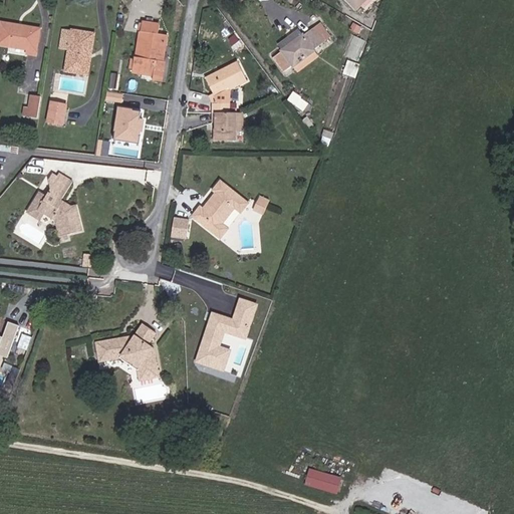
[(25,51),(36,53),(43,27),(4,18),(0,34),(0,40),(26,46),(25,51)]
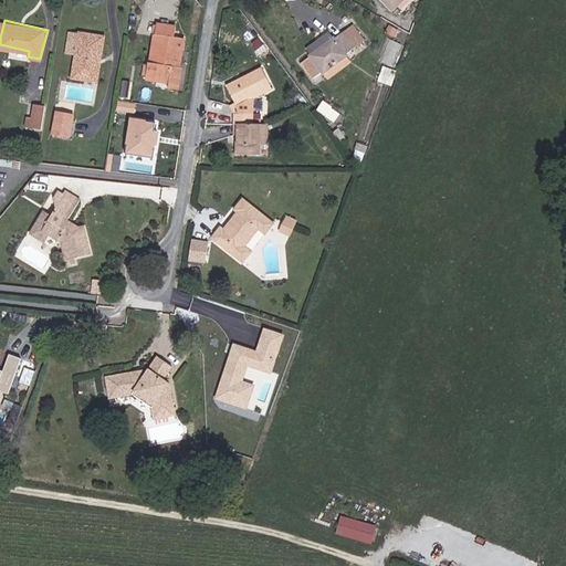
[(173,48),(184,50),(185,41),(175,39),(177,29),(158,24),(156,38),(159,39),(157,55),(161,55),(159,65),(150,64),(148,63),(146,81),(166,85),(165,93),(175,95),(179,69),(170,67),(173,48)]
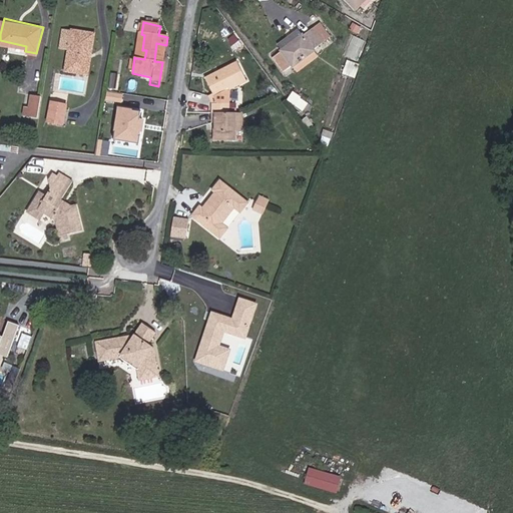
[(78,65),(88,67),(95,36),(64,29),(61,45),(70,47),(65,68),(77,71),(78,65)]
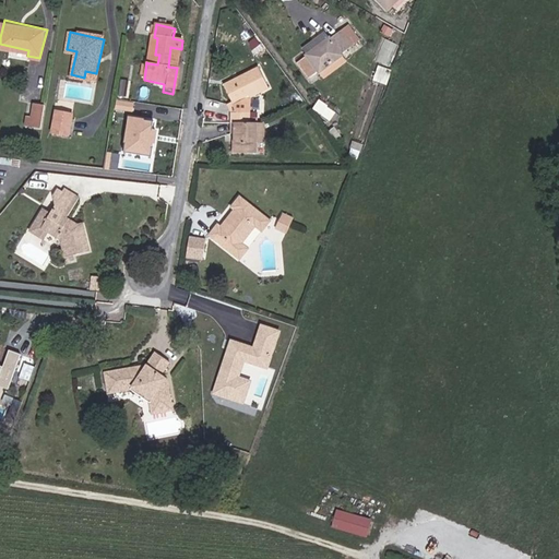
[(307,78),(337,56),(334,52),(345,45),(337,35),(329,42),(325,38),(294,60),(307,78)]
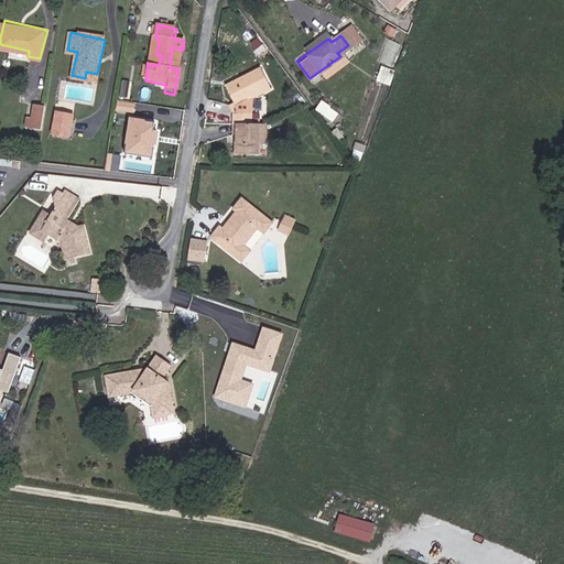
[(161,55),(156,55),(159,39),(155,38),(150,64),(159,65),(161,55)]
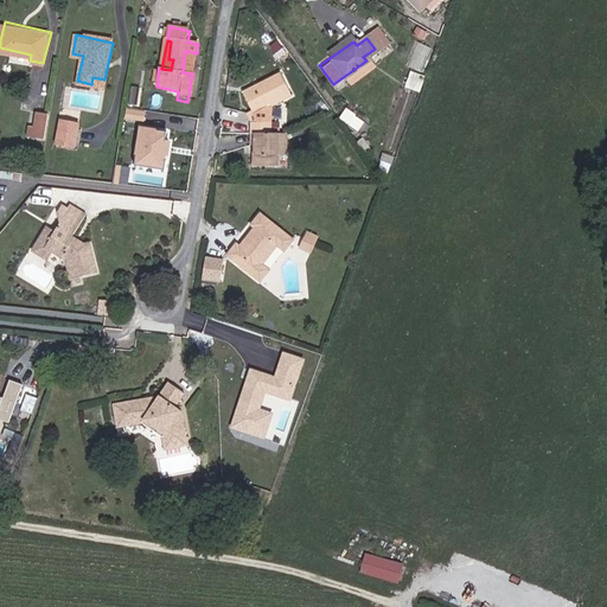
[(410,64),(425,69),(433,48),(419,43),(410,64)]
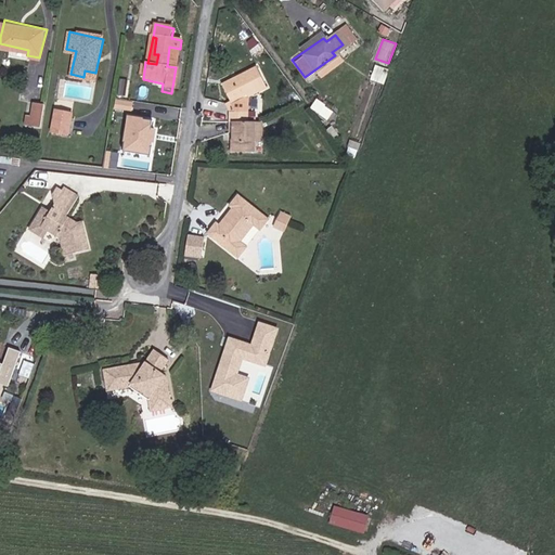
[(167,66),(176,67),(180,49),(169,47),(167,66)]
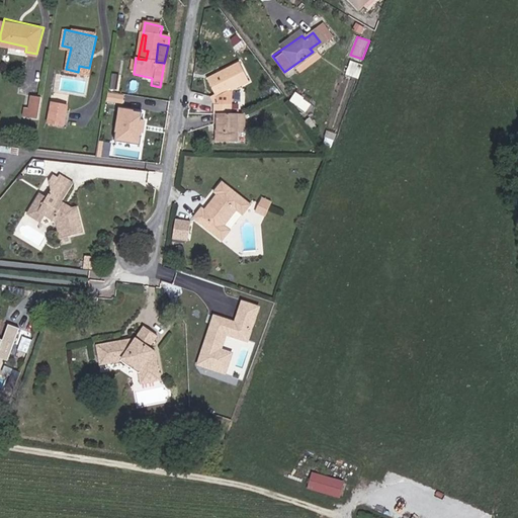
[(352,61),(348,73),(360,77),(364,65),(352,61)]
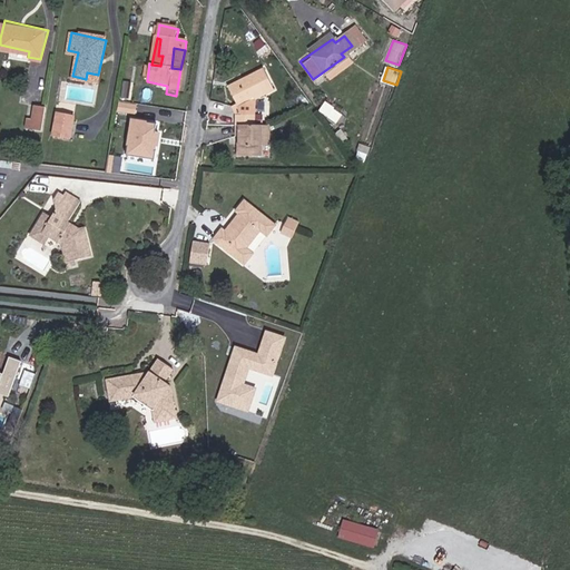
[(248,110),(245,99),(275,87),(267,70),(233,84),(239,101),(233,105),(236,111),(234,137),(237,137),(235,157),(257,158),(257,150),(258,141),(266,143),(267,125),(255,125),(257,110),(248,110)]
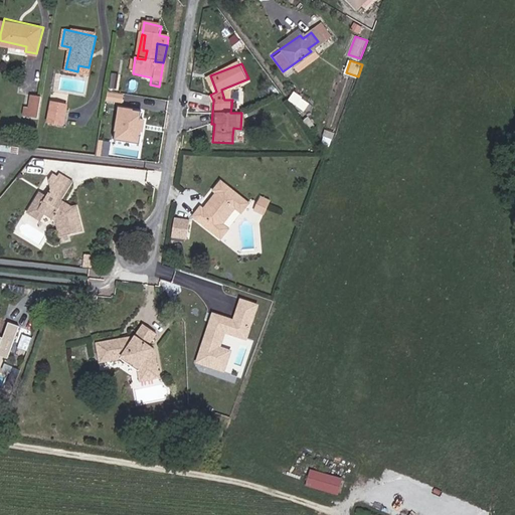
[(16,117),(30,120),(36,96),(27,94),(24,108),(18,107),(16,117)]
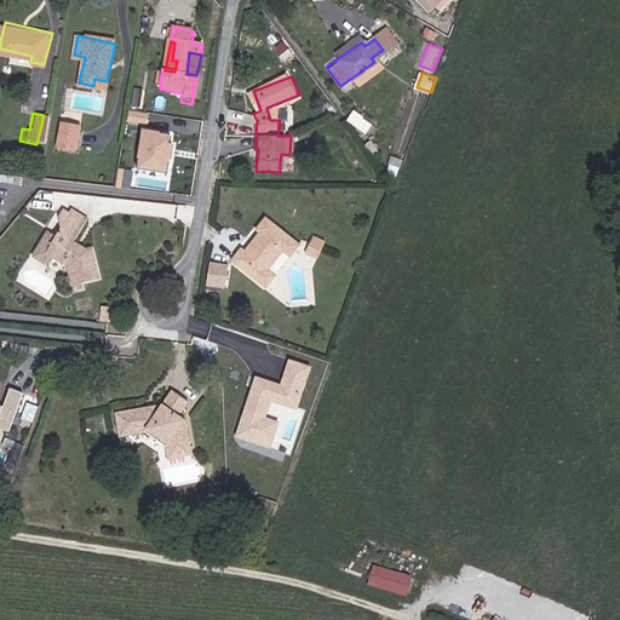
[(55,145),(73,149),(78,124),(59,120),(55,145)]
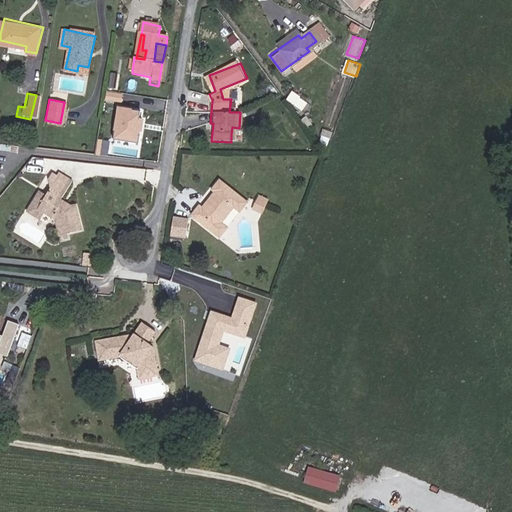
[(144,110),(117,105),(112,138),(139,143),(144,110)]
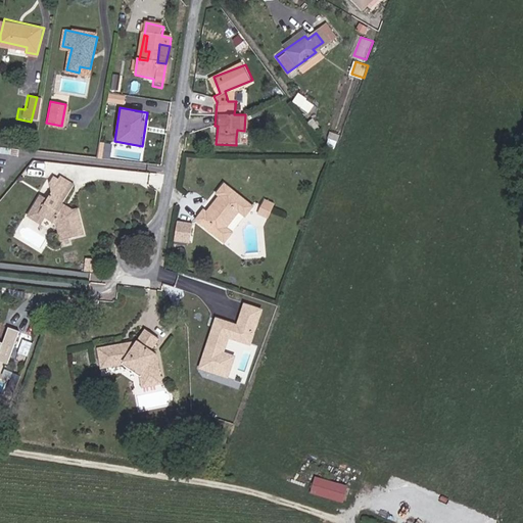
[(60,239),(84,236),(82,215),(64,203),(75,187),(58,177),(54,184),(57,193),(53,199),(45,194),(36,208),(49,217),(58,223),(60,239)]
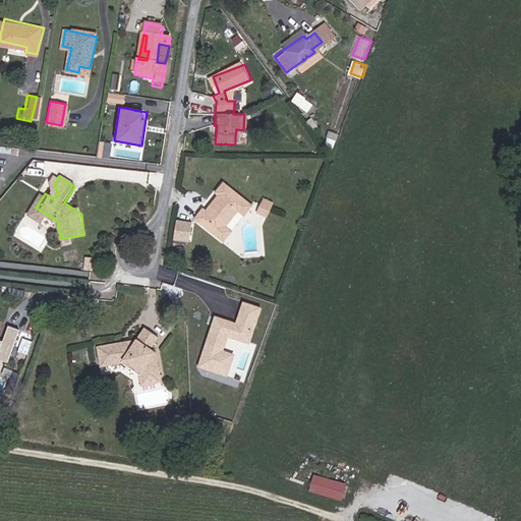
[(228,227),(225,225),(237,209),(240,212),(246,212),(252,205),(224,180),(216,189),(218,192),(206,208),(203,211),(199,208),(194,215),(223,239),(229,232),(228,227)]
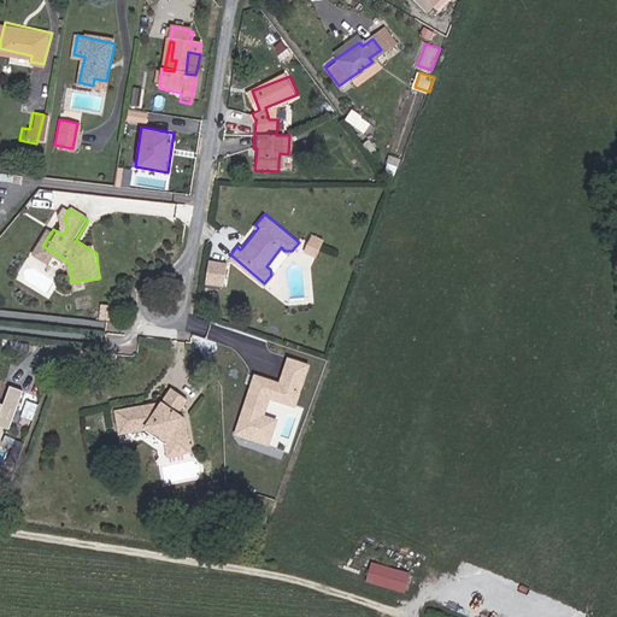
[(306,244),(319,250),(323,241),(311,234),(306,244)]
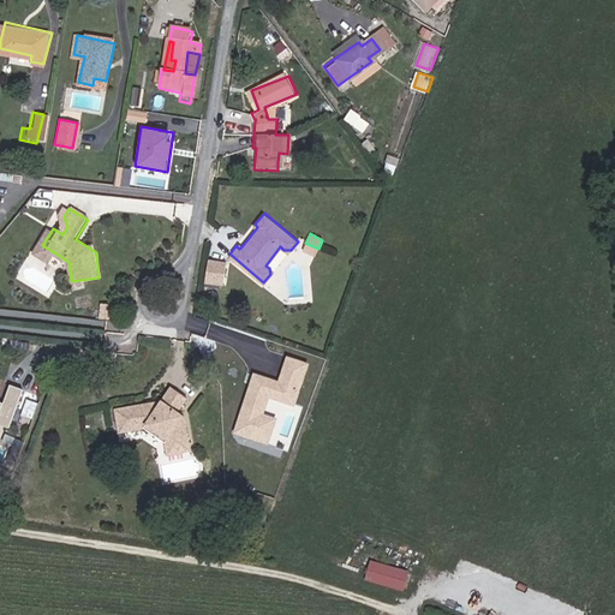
[(236,245),(239,249),(243,245),(226,238),(236,245)]
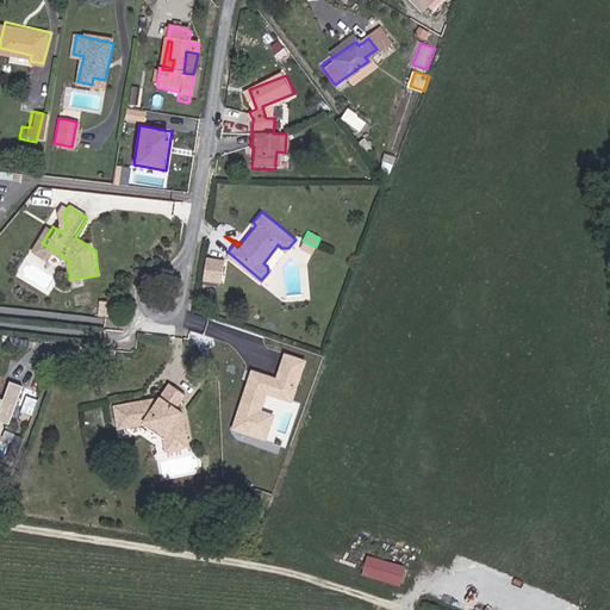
[(298,253),(310,259),(316,247),(303,241),(298,253)]
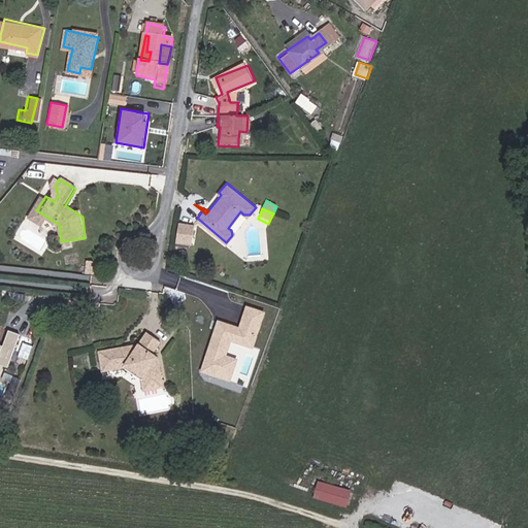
[(31,217),(44,226),(50,219),(36,210),(31,217)]
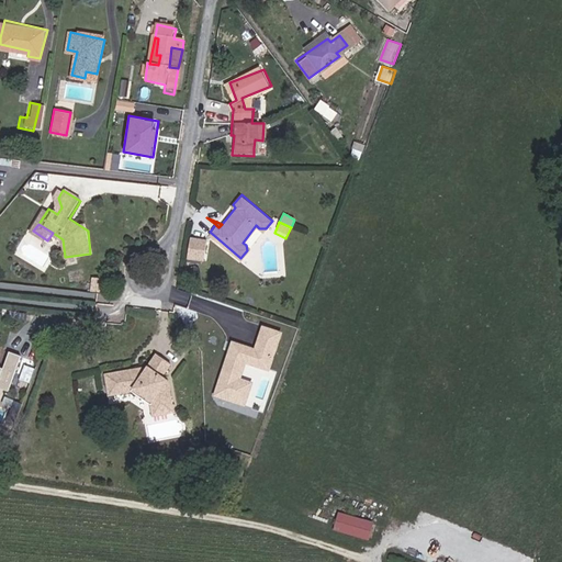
[(188,259),(204,262),(208,243),(191,240),(188,259)]
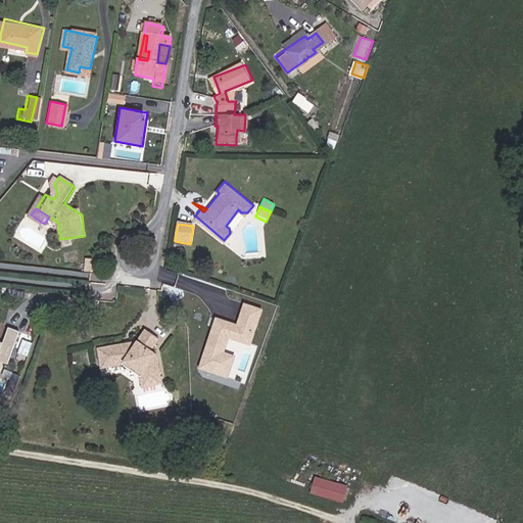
[(236,326),(231,324),(216,319),(200,368),(216,372),(227,376),(233,358),(222,353),(228,336),(249,343),(253,331),(260,310),(243,303),(236,326)]
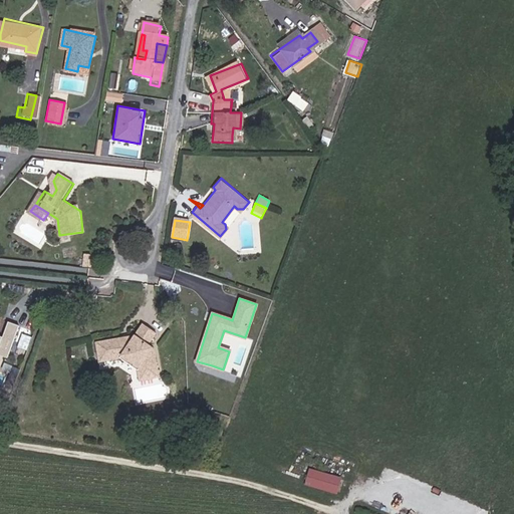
[(120,336),(94,340),(96,359),(116,356),(117,354),(119,350),(137,359),(134,364),(136,376),(147,374),(146,362),(157,360),(155,343),(157,340),(151,337),(156,327),(141,320),(135,334),(132,339),(120,340),(120,336)]
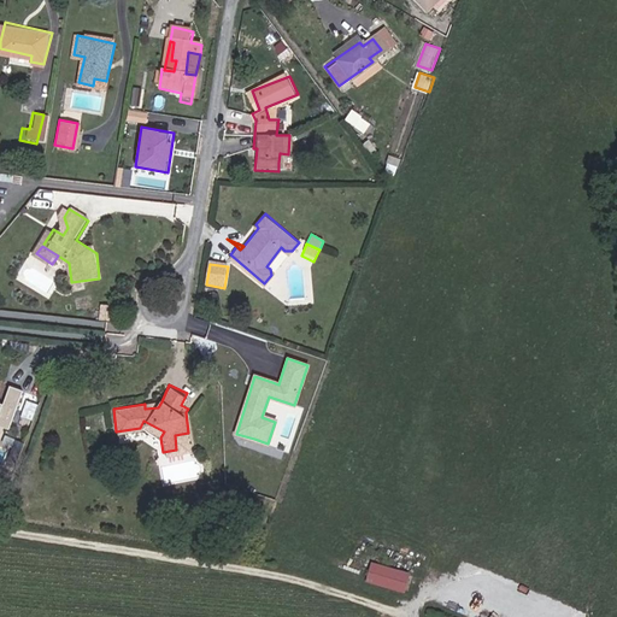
[(0,427),(7,430),(22,392),(9,387),(1,405),(0,404),(0,427)]
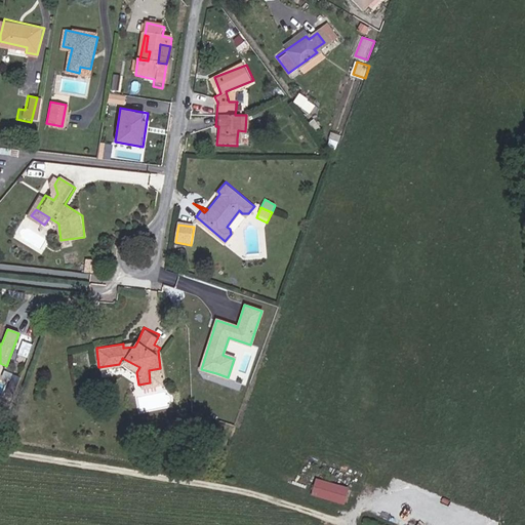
[(136,372),(139,367),(122,358),(120,362),(136,372)]
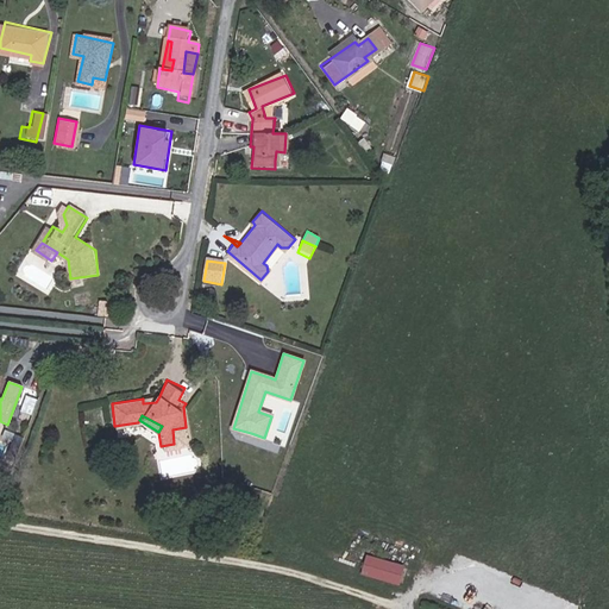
[(188,443),(186,427),(173,429),(174,444),(188,443)]
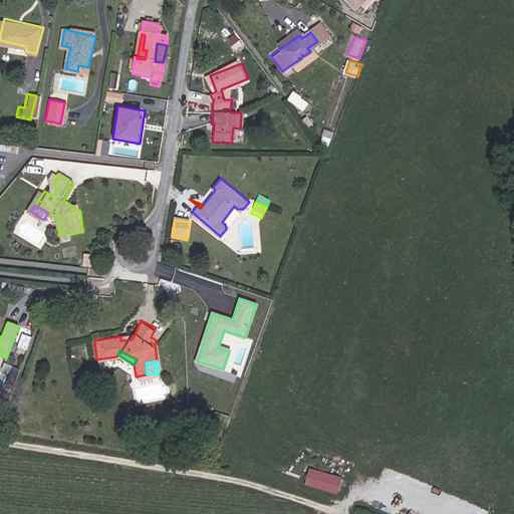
[(312,467),(307,485),(340,494),(345,477),(312,467)]
